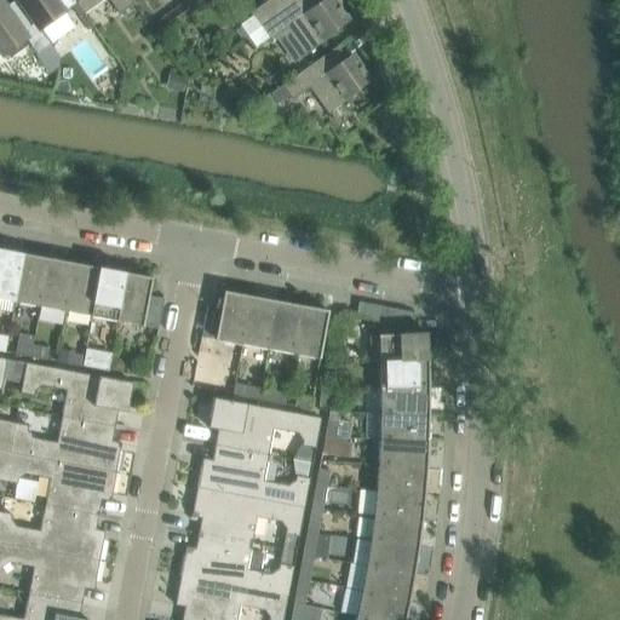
[(18,0),(17,0),(6,9),(0,0),(0,52),(4,57),(27,40),(38,55),(51,46),(18,0)]
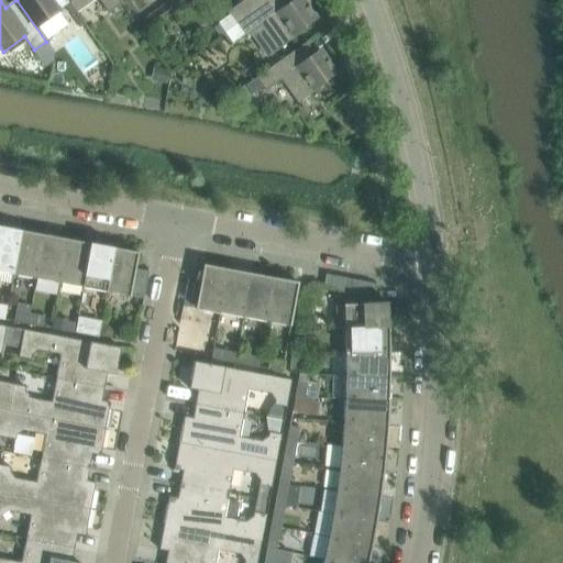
[(17,0),(46,42),(47,41),(46,40),(67,25),(58,12),(58,11),(69,3),(67,0),(17,0)]
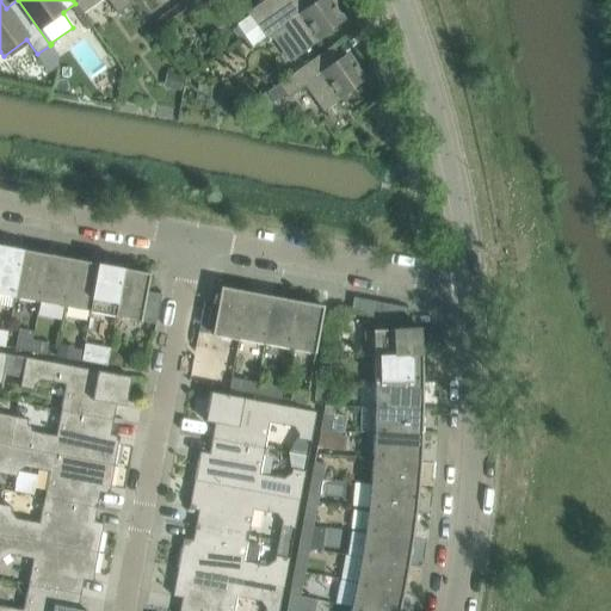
[(73,0),(75,4),(82,14),(84,14),(103,0),(106,0),(118,16),(131,5),(128,0),(73,0)]
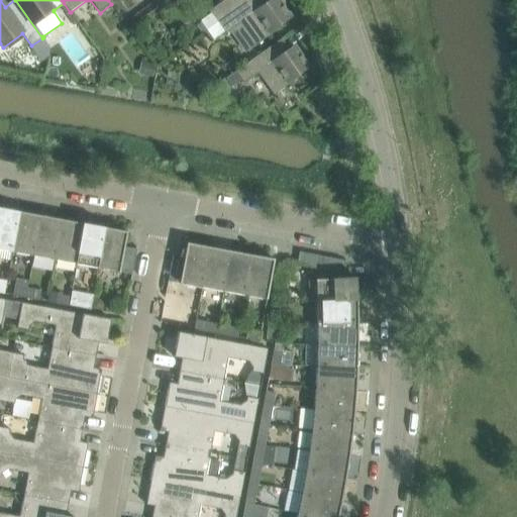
[(249,0),(222,0),(224,1),(210,11),(211,14),(200,22),(207,31),(249,0)]
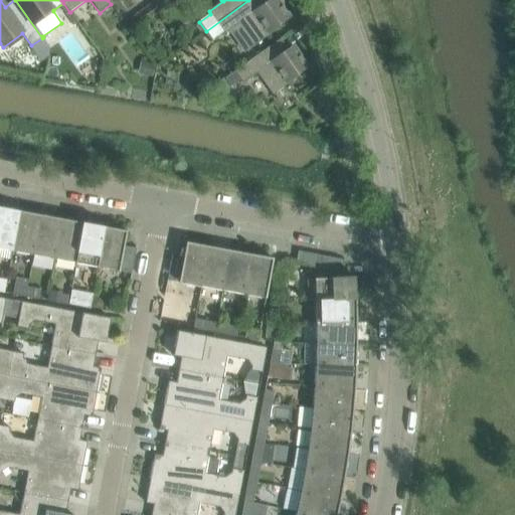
[(271,0),(270,0),(248,0),(206,31),(212,40),(223,32),(225,34),(239,24),(254,45),(281,27),(279,25),(289,18),(278,3),(276,0),(271,0)]
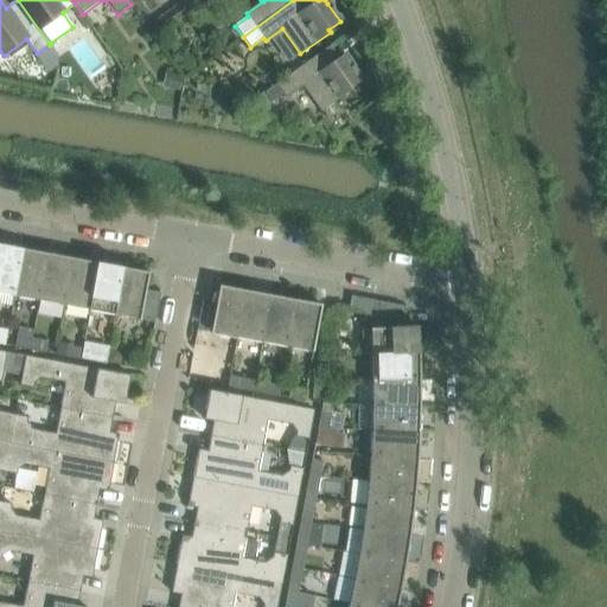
[(283,94),(287,98),(304,87),(321,113),(351,90),(350,89),(362,80),(345,56),(340,59),(331,46),(262,95),(269,104),(283,94)]
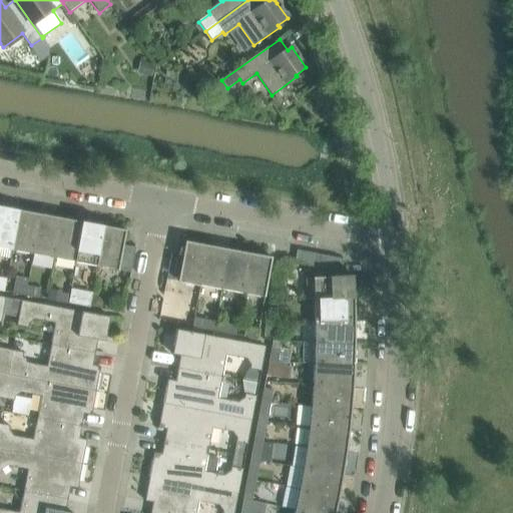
[(142,62),(139,73),(151,76),(154,65),(142,62)]
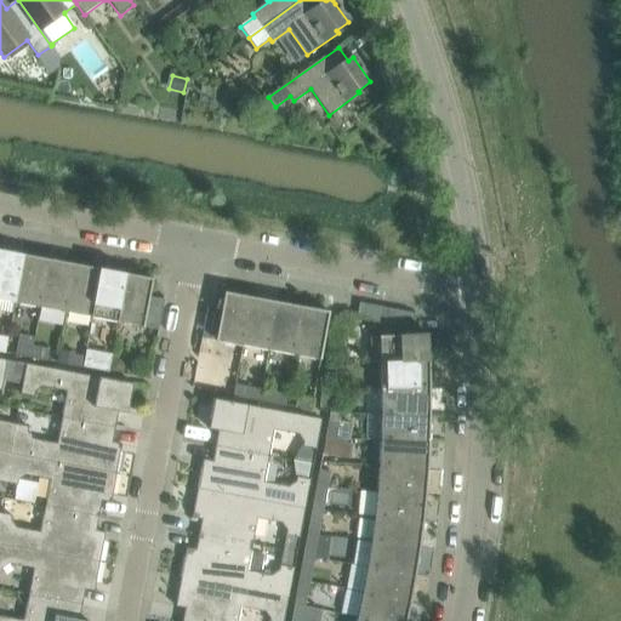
[(23,256),(0,250),(0,300),(15,303),(23,256)]
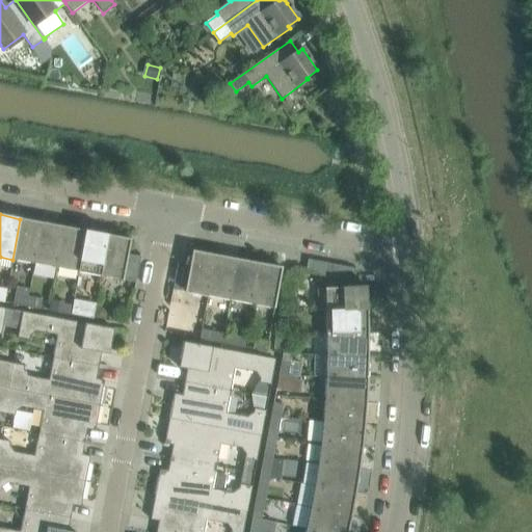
[(34,264),(42,222),(20,219),(12,260),(34,264)]
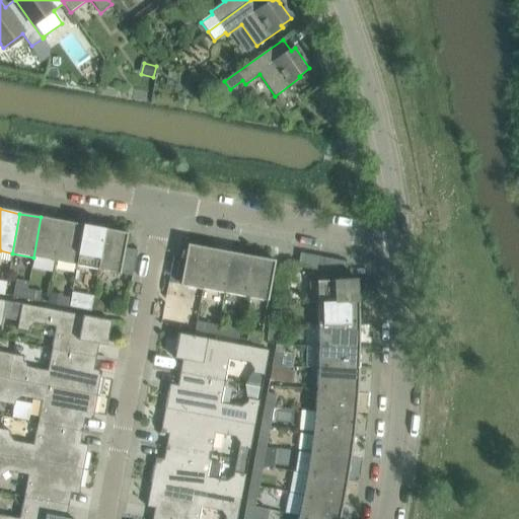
[(63,221),(41,217),(33,257),(55,262),(63,221)]
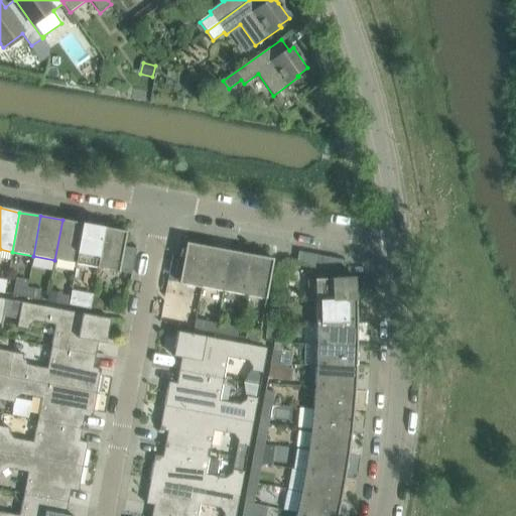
[(77,264),(84,224),(62,220),(54,260),(77,264)]
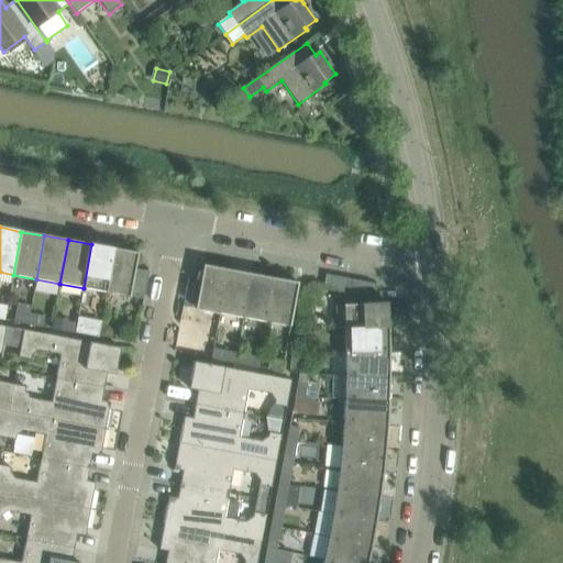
[(105,247),(91,244),(84,288),(107,293),(114,249),(105,247)]
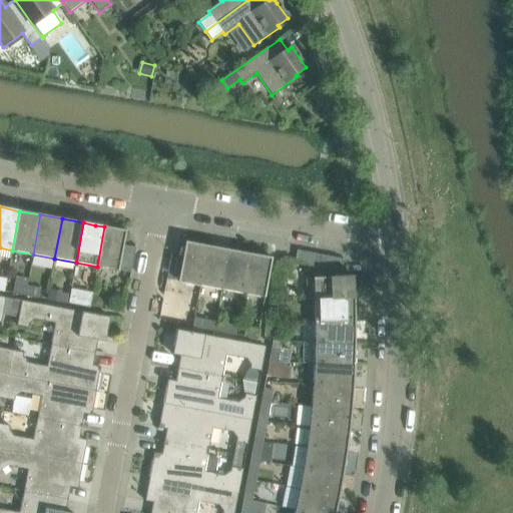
[(126,230),(104,226),(97,267),(130,273),(135,247),(134,247),(123,245),(126,230)]
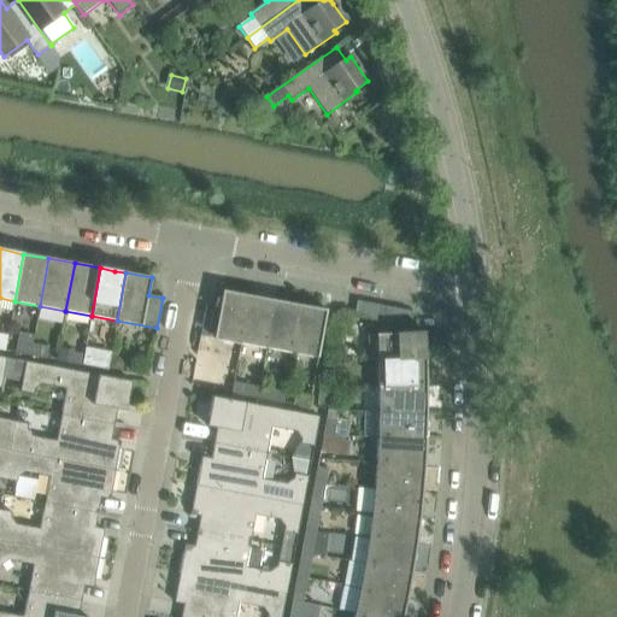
[(206,306),(200,336),(216,339),(213,354),(238,359),(240,344),(241,344),(250,297),(223,292),(221,309),(207,306),(206,306)]
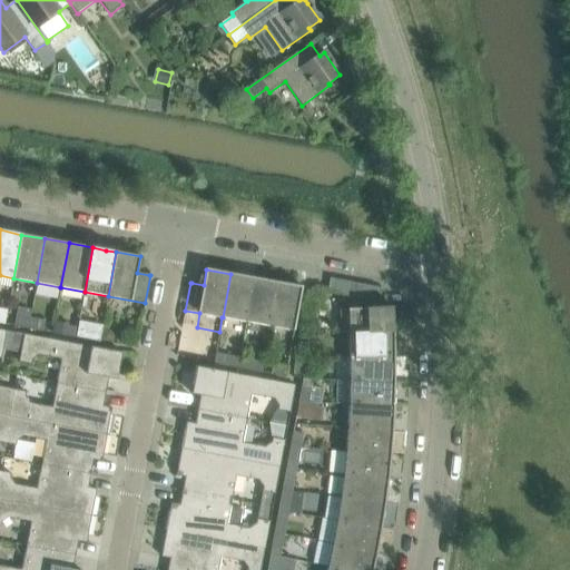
[(254,278),(231,274),(223,317),(246,322),(254,278)]
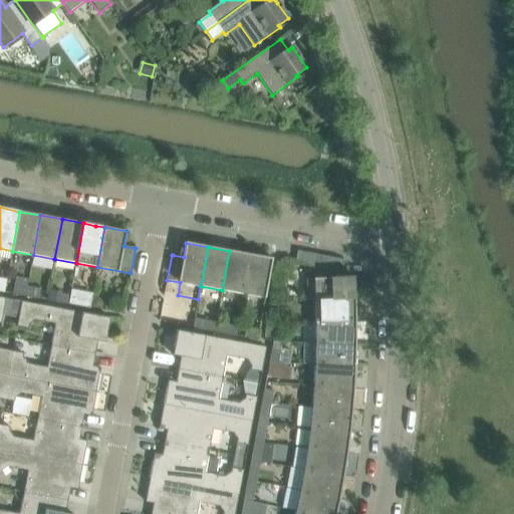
[(229,251),(222,290),(243,294),(251,255),(229,251)]
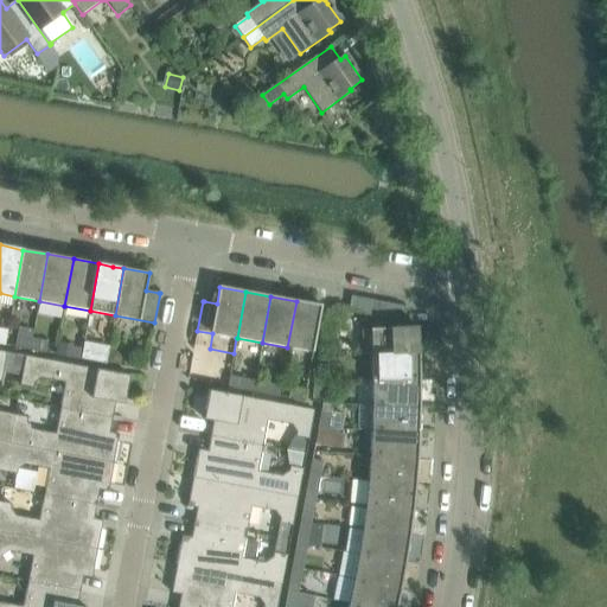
[(323,306),(296,301),(287,347),(313,352),(323,306)]
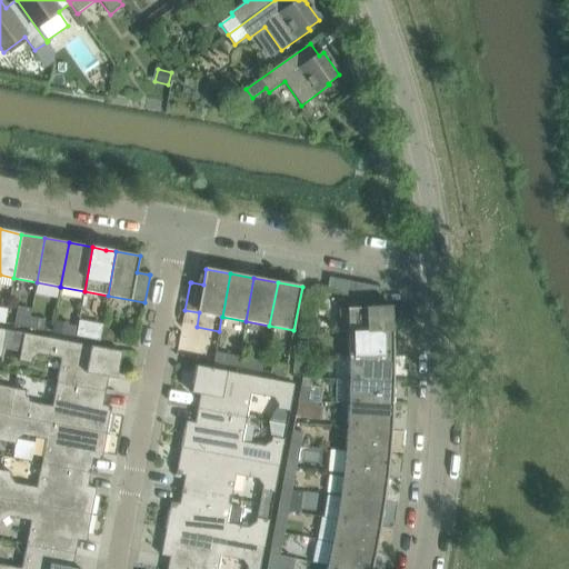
[(352,309),(339,310),(340,333),(393,331),(392,307),(379,307),(379,289),(381,289),(382,288),(350,282),(351,295),(352,309)]
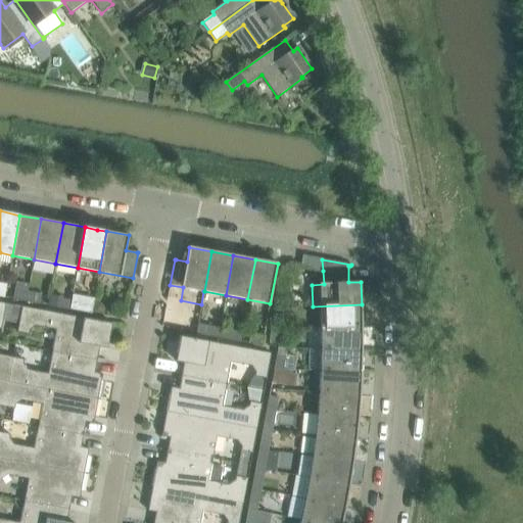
[(296,271),(297,266),(286,264),(284,275),(295,277),(296,271)]
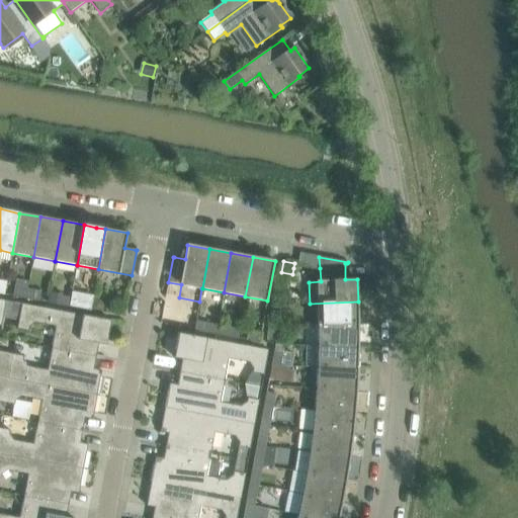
[(25,298),(27,289),(14,287),(13,296),(25,298)]
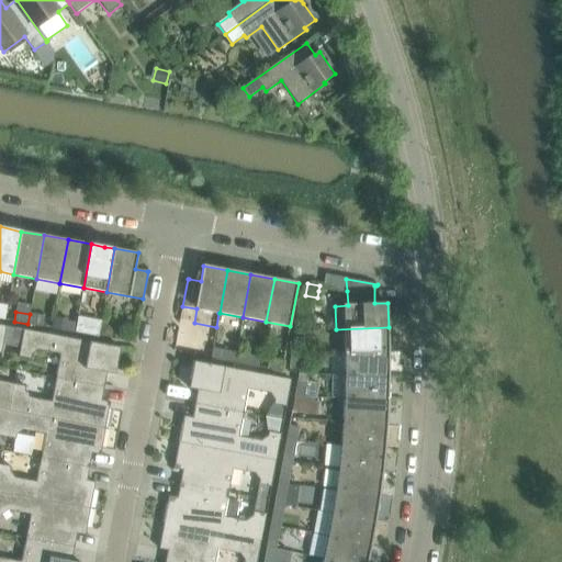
[(27,324),(42,326),(44,317),(30,314),(27,324)]
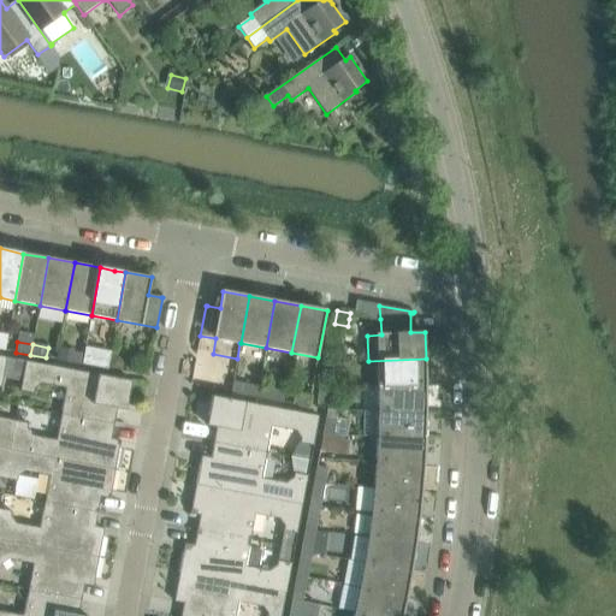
[(67,351),(66,362),(82,365),(83,354),(67,351)]
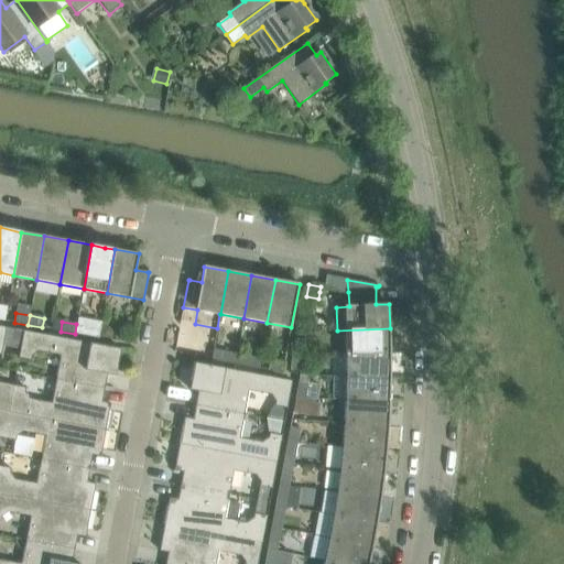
[(76,324),(75,334),(89,336),(90,327),(76,324)]
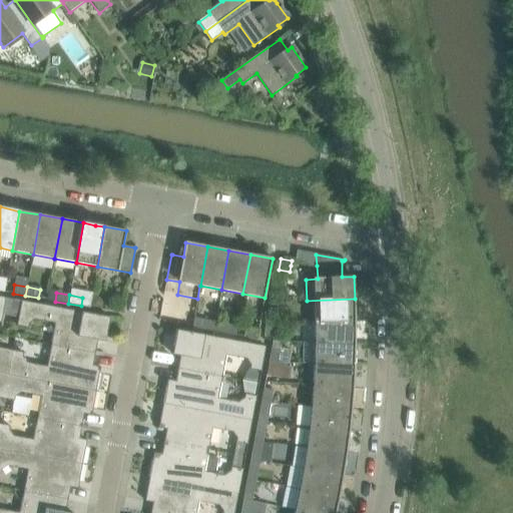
[(0,322),(1,323),(2,317),(10,318),(13,300),(6,298),(0,297),(0,322)]
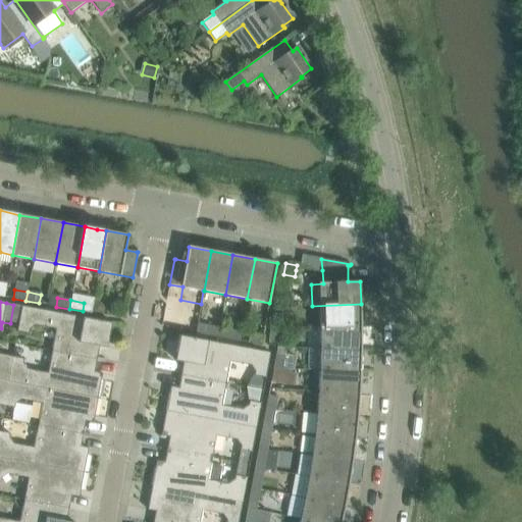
[(95,302),(93,312),(104,314),(105,309),(101,303),(95,302)]
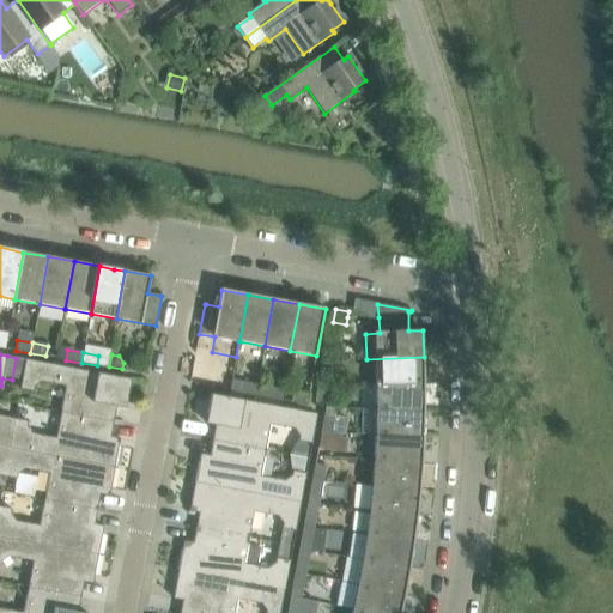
[(425,384),(424,357),(376,359),(376,384),(425,384)]
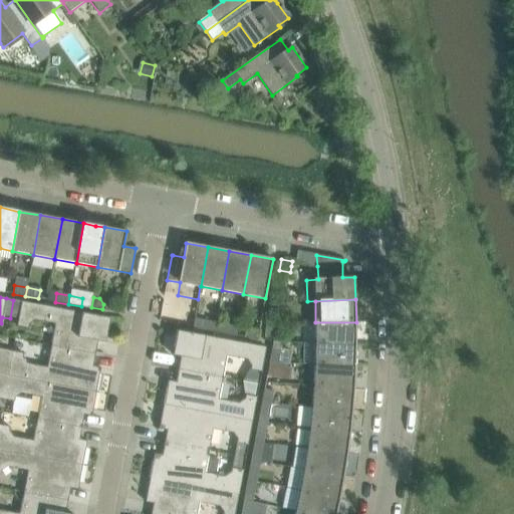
[(13,300),(10,318),(18,320),(17,326),(31,329),(32,325),(40,321),(55,323),(60,331),(52,337),(51,345),(95,354),(97,341),(105,343),(110,318),(21,301),(13,300)]
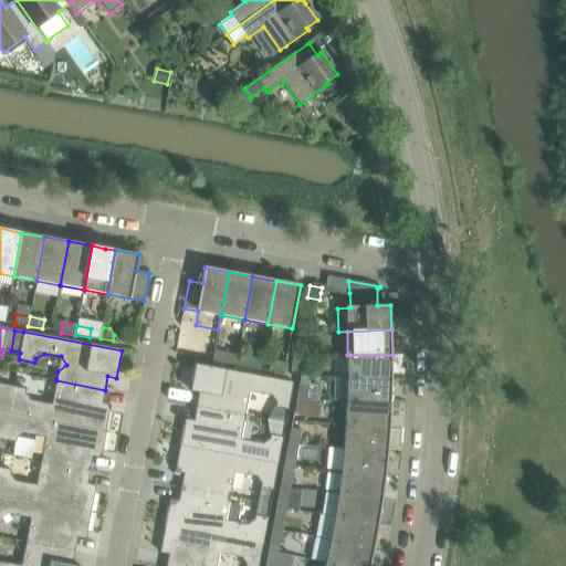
[(296,341),(294,355),(304,355),(306,342),(296,341)]
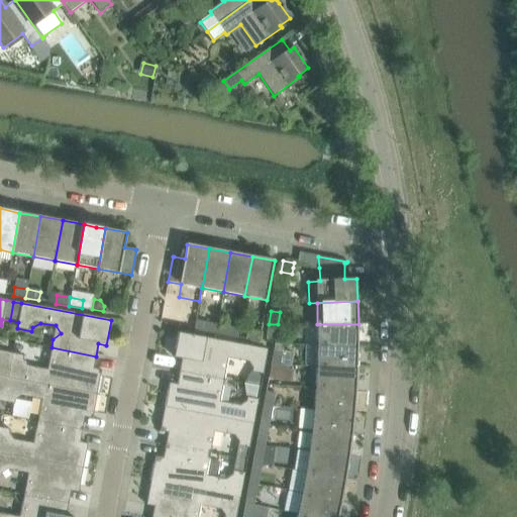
[(202,331),(216,333),(217,325),(204,322),(202,331)]
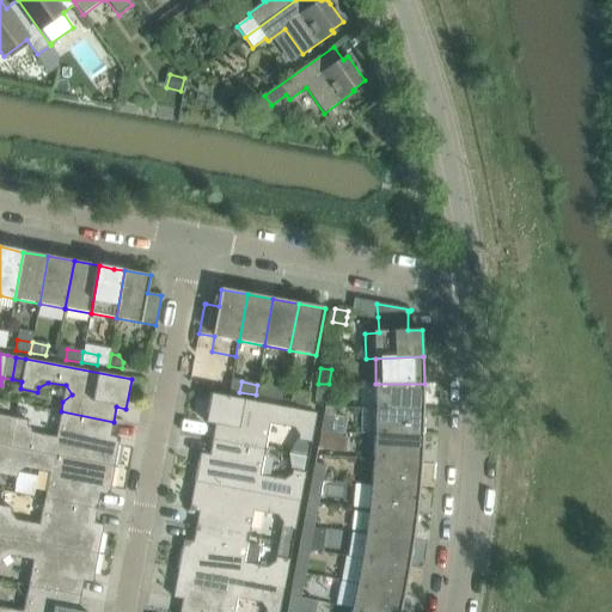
[(318,384),(316,399),(325,401),(329,384),(318,384)]
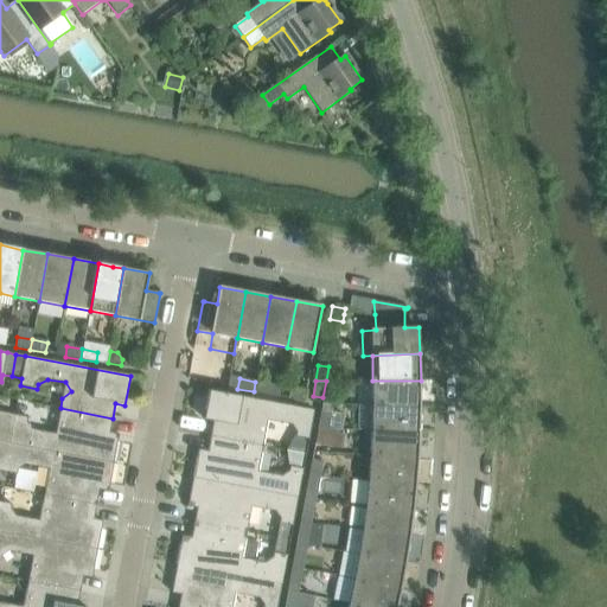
[(421,407),(421,381),(372,381),(372,406),(421,407)]
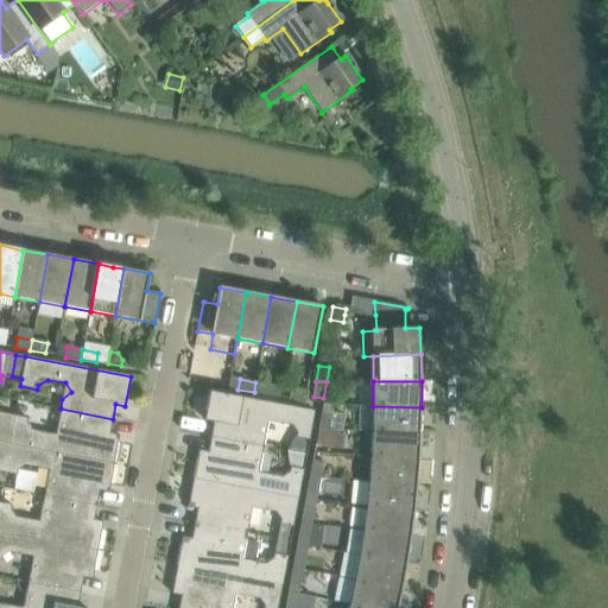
[(254,392),(279,397),(282,387),(255,382),(254,392)]
